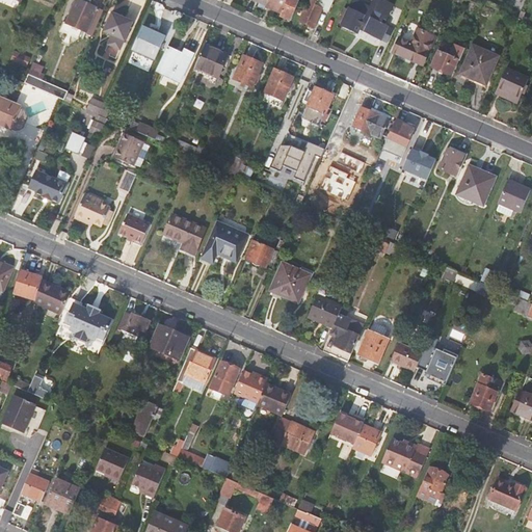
[(89,30),(94,32),(104,10),(81,0),(75,0),(71,9),(65,23),(78,28),(88,32),(89,30)]
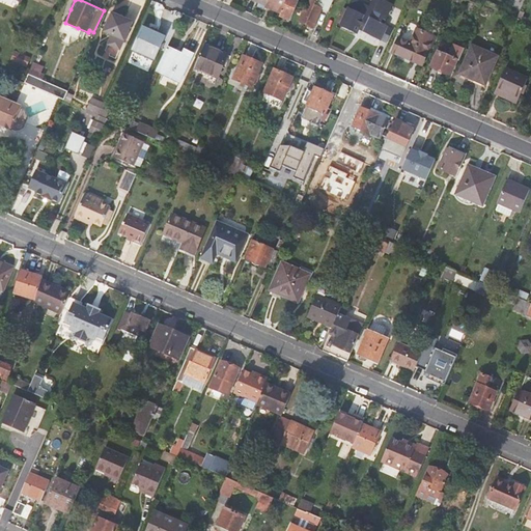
[(286,0),(269,0),(267,6),(267,7),(281,14),(286,0)]
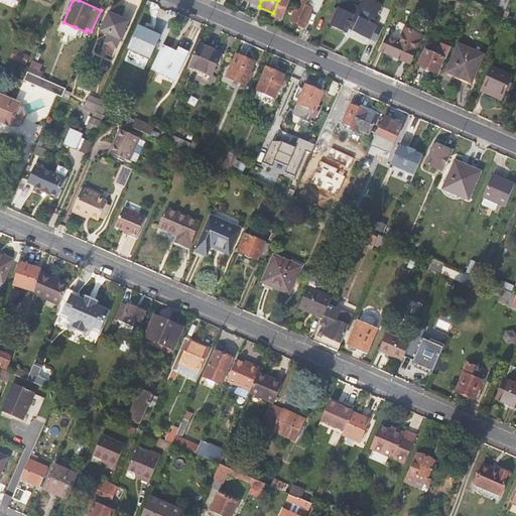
[(278,0),(273,13),(272,15),(283,20),(291,0),(278,0)]
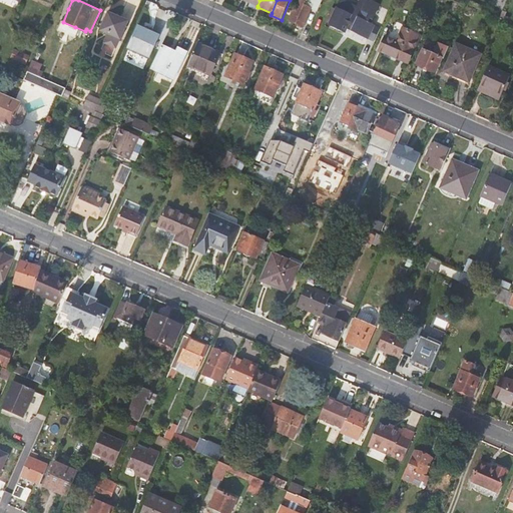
[(297,0),(289,20),(297,23),(306,0),(297,0)]
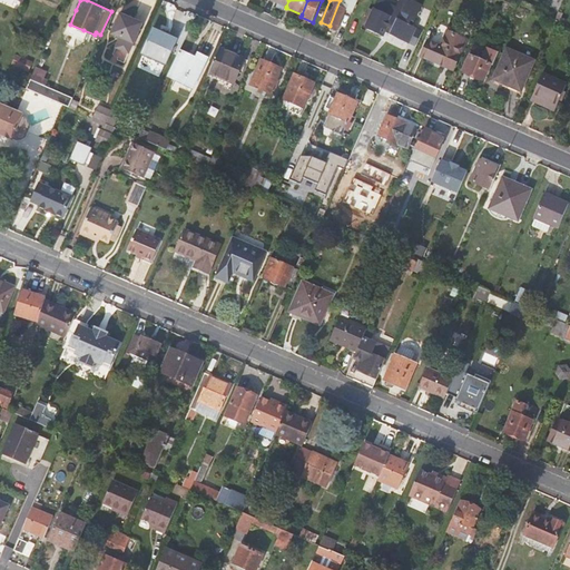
[(356,0),(340,0),(330,26),(336,29),(345,9),(352,11),(356,0)]
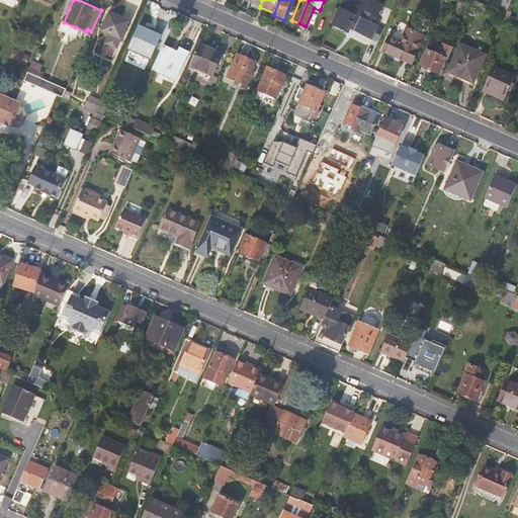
[(333,23),(332,26),(348,33),(349,29),(371,38),(377,24),(371,22),(373,18),(376,19),(382,5),(371,0),(362,0),(360,6),(345,0),(342,0),(339,8),(333,23)]
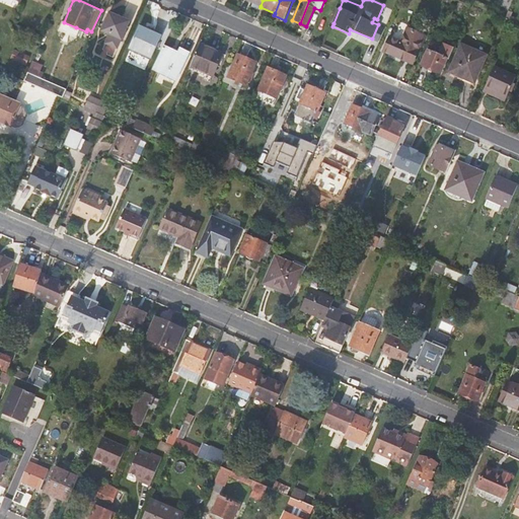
[(337,6),(329,22),(334,23),(340,8),(337,6)]
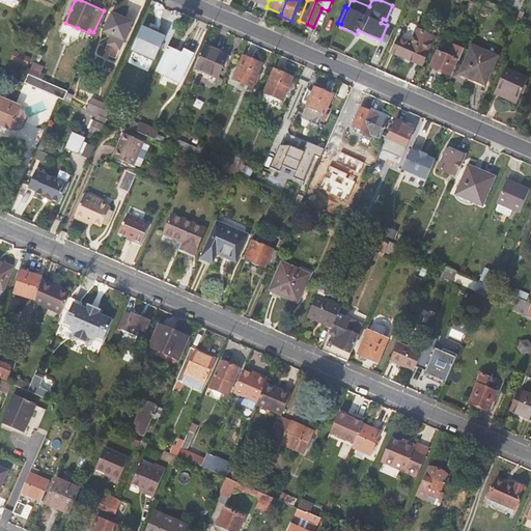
[(112,34),(108,44),(120,50),(133,22),(113,12),(105,31),(112,34)]
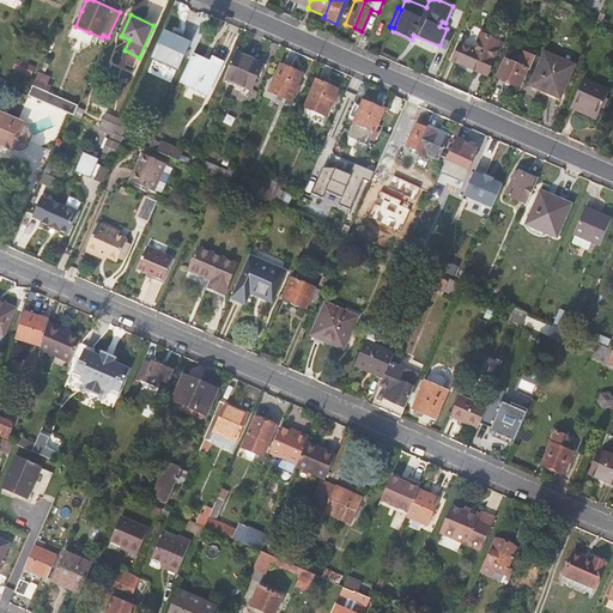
[(180,67),(192,41),(164,29),(152,54),(180,67)]
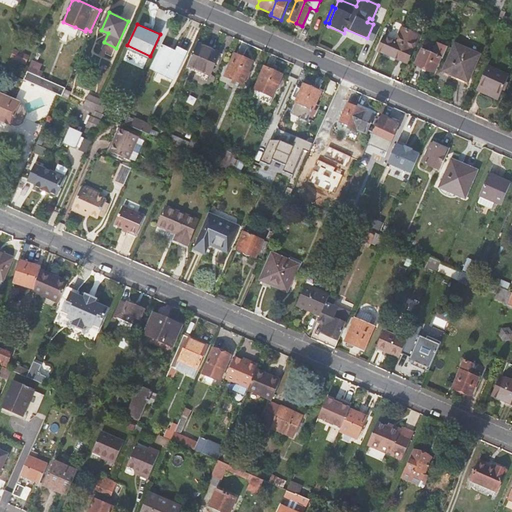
[(385,37),(379,50),(408,63),(420,35),(401,27),(395,41),(385,37)]
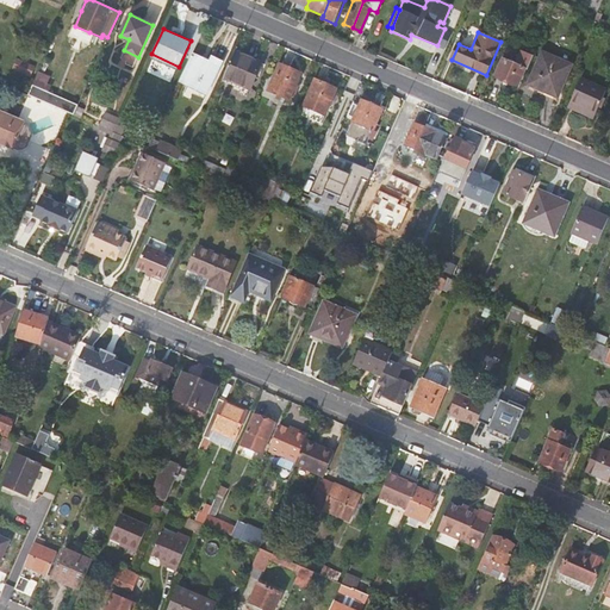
[(262,63),(236,51),(223,79),(250,91),(262,63)]
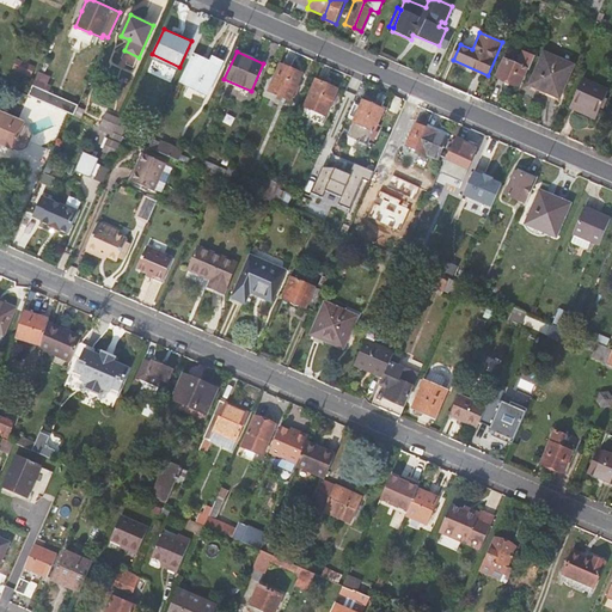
[(212,60),(195,53),(182,83),(188,86),(185,92),(204,101),(207,93),(209,95),(224,61),(213,56),(212,60)]
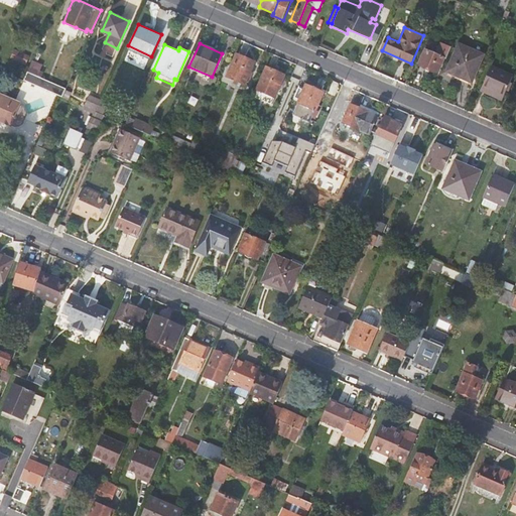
[(445,59),(450,48),(440,44),(435,55),(425,50),(418,66),(438,74),(444,58),(445,59)]
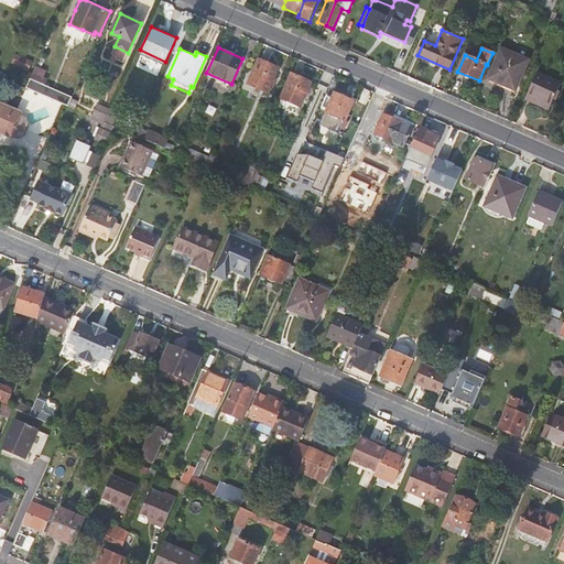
[(501,50),(489,78),(514,89),(527,61),(501,50)]
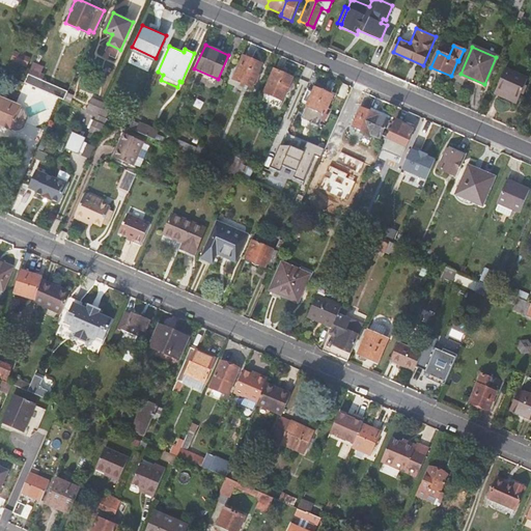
[(26,65),(30,57),(16,51),(11,59),(26,65)]
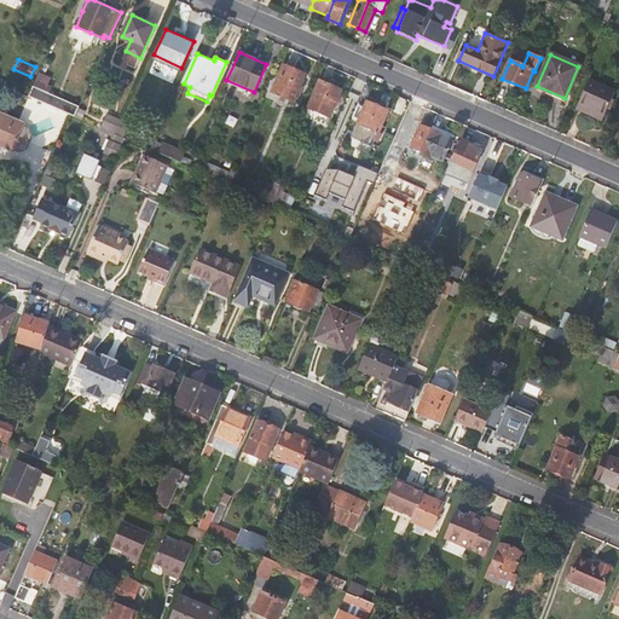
[(271,92),(293,102),(305,75),(283,65),(271,92)]
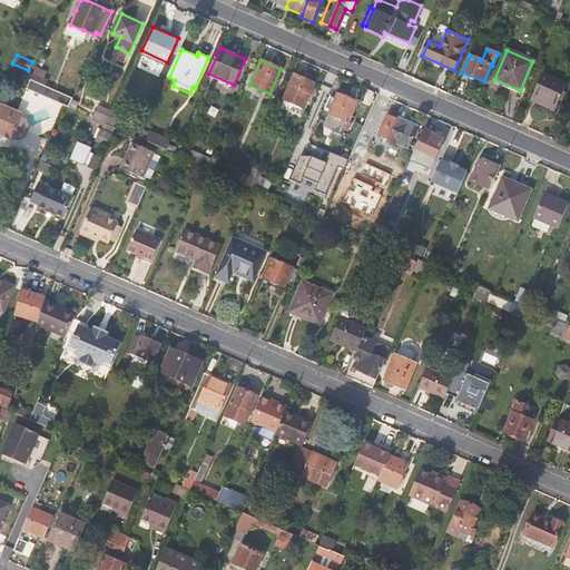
[(41,69),(36,67),(30,79),(36,81),(41,69)]
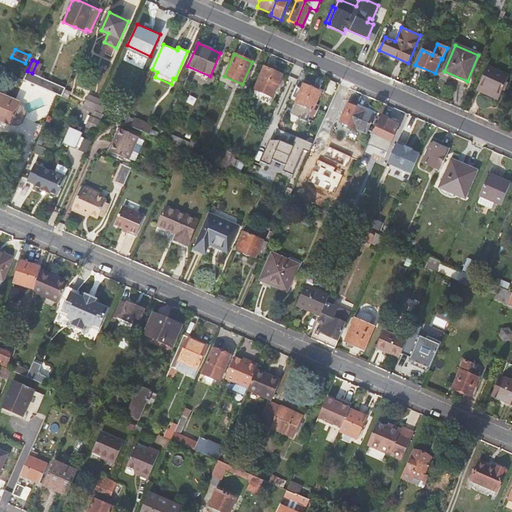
[(37,62),(32,73),(38,76),(40,72),(43,64),(37,62)]
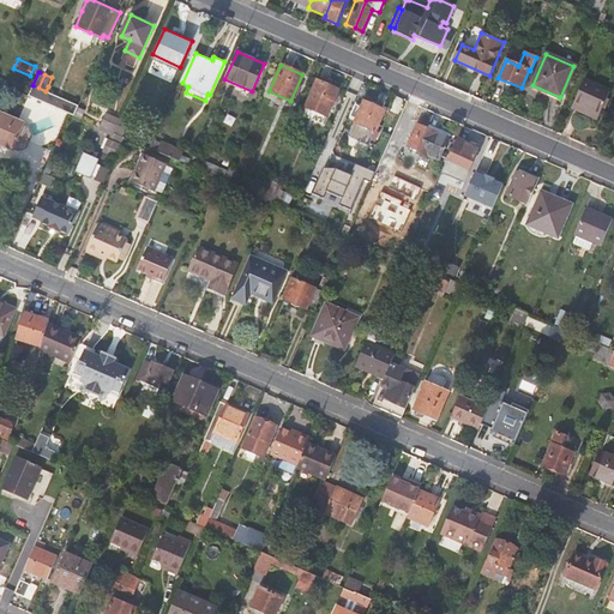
[(584,79),(573,103),(600,115),(611,91),(584,79)]
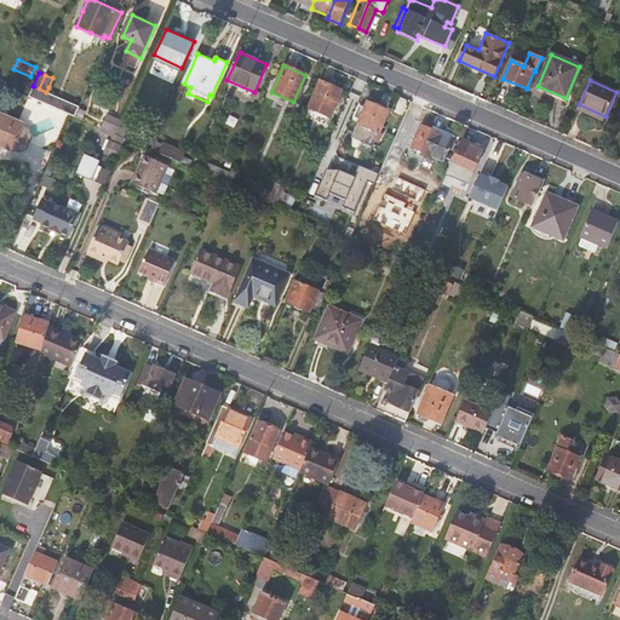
[(343,91),(319,81),(304,114),(326,124),(328,116),(331,118),(343,91)]
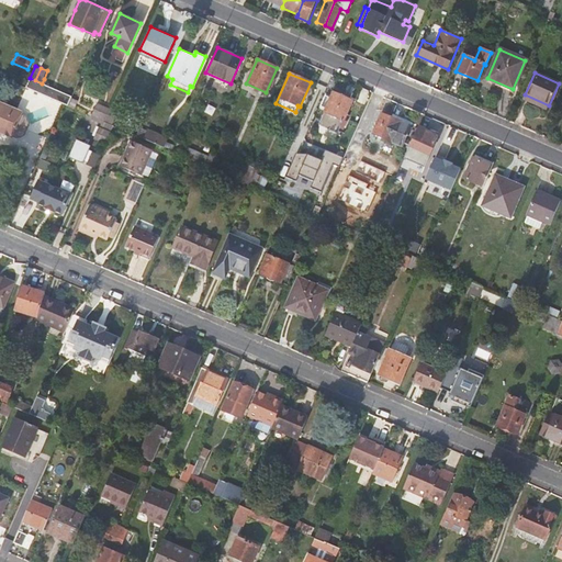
[(35,80),(30,78),(26,87),(64,103),(68,105),(71,97),(45,85),(43,83),(42,83),(35,80)]
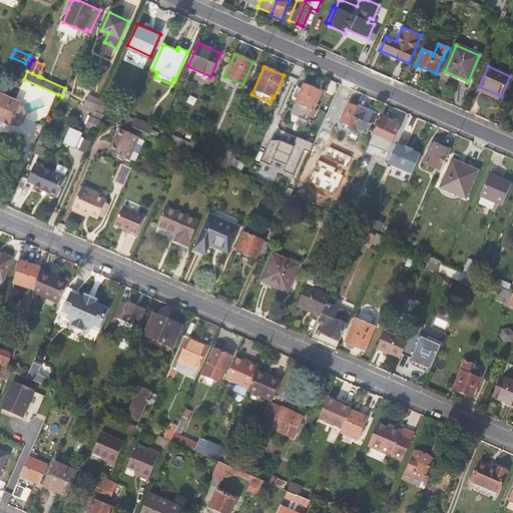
[(322,91),(304,83),(291,114),(289,119),(307,127),(309,121),(322,91)]
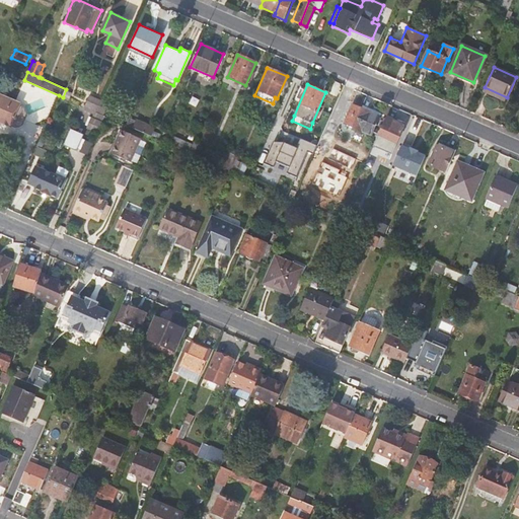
[(505,101),(507,97),(485,87),(484,92),(505,101)]
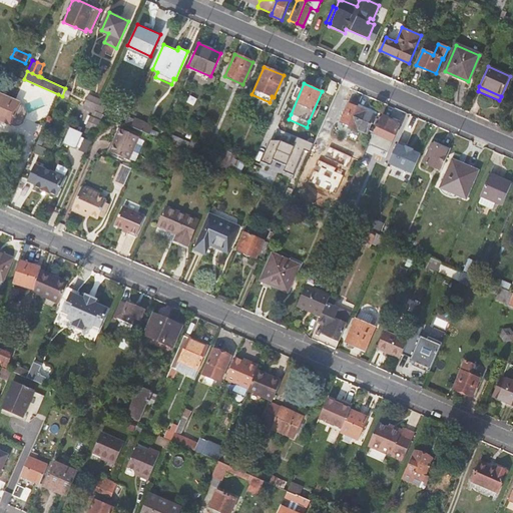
[(71,91),(65,88),(62,96),(68,98),(71,91)]
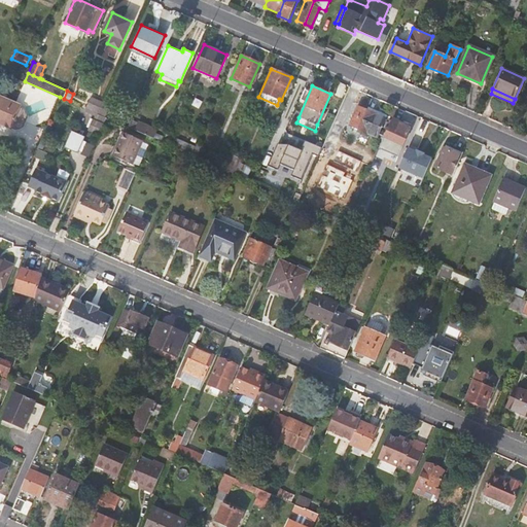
[(25,108),(21,106),(21,104),(0,95),(0,123),(11,128),(11,127),(16,129),(25,108)]
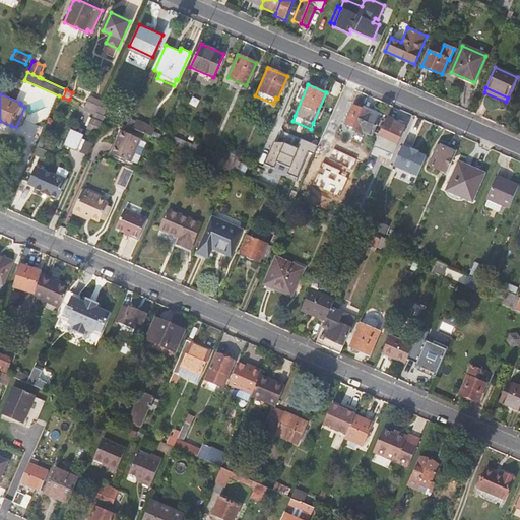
[(90,94),(85,107),(95,112),(96,112),(102,100),(90,94)]
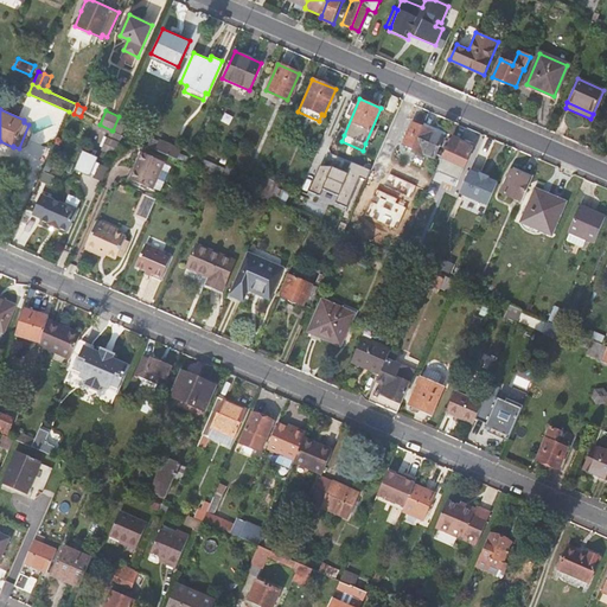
[(128,121),(119,116),(113,131),(122,135),(128,121)]
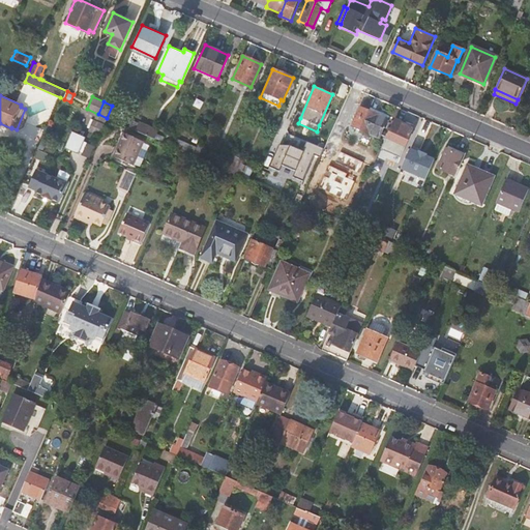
[(379,138),(386,119),(360,108),(352,125),(379,138)]
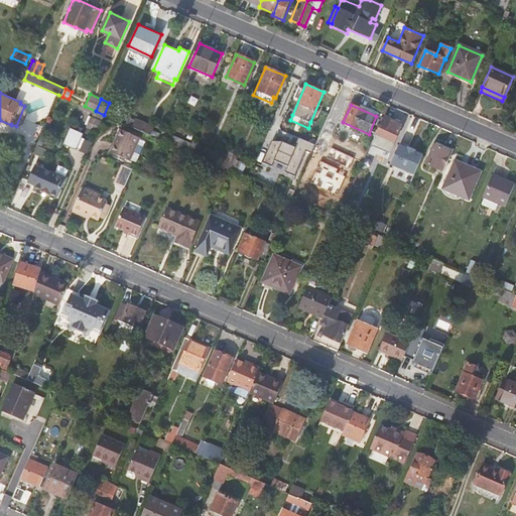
[(24,106),(16,126),(17,126),(20,125),(23,123),(25,121),(27,118),(27,115),(28,112),(26,108),(24,106)]
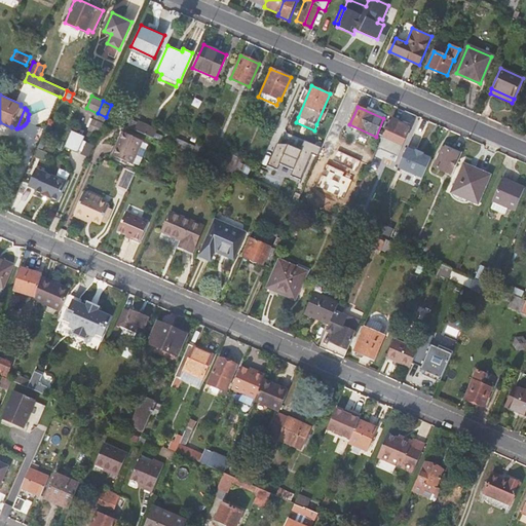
[(97,113),(94,119),(104,123),(107,117),(106,117),(98,113),(97,113)]
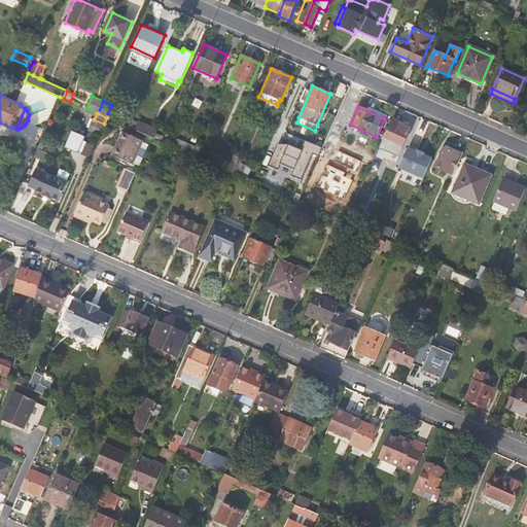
[(412,127),(393,118),(379,150),(397,159),(412,127)]
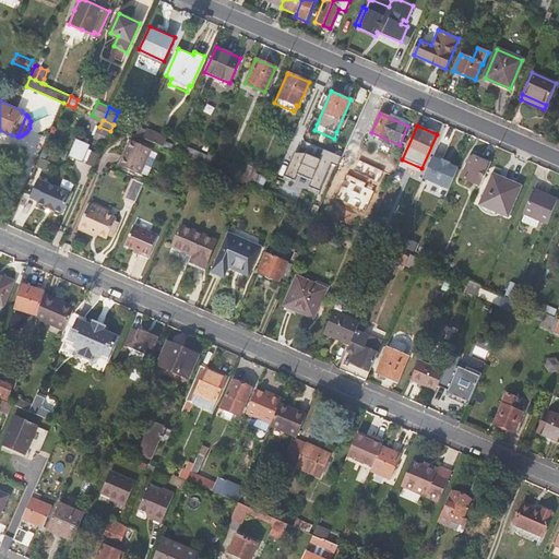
[(110,131),(99,127),(95,138),(105,143),(110,131)]
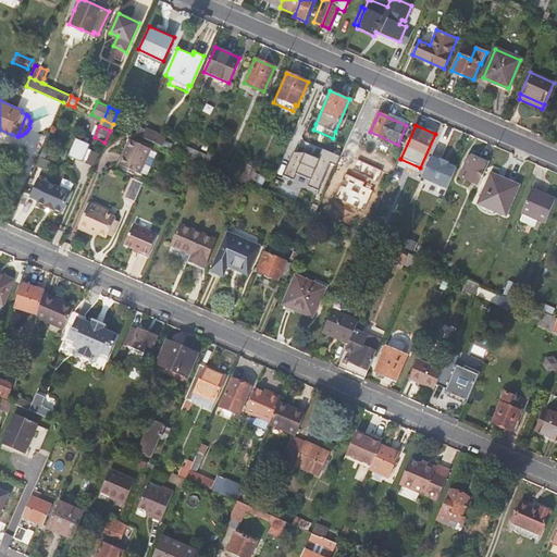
[(166,137),(144,126),(139,135),(162,146),(164,140),(166,137)]
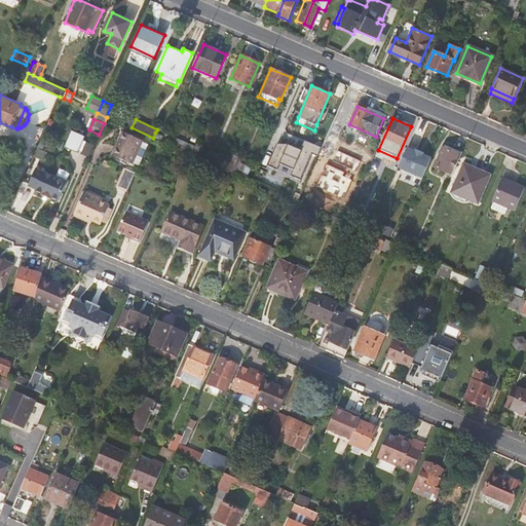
[(79,152),(85,136),(72,130),(65,147),(79,152)]
